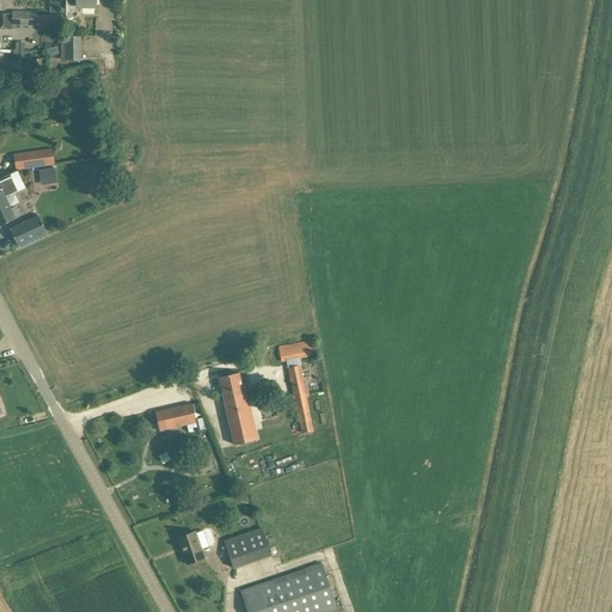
[(66,0),(66,16),(81,17),(81,7),(96,8),(96,0),(66,0)]
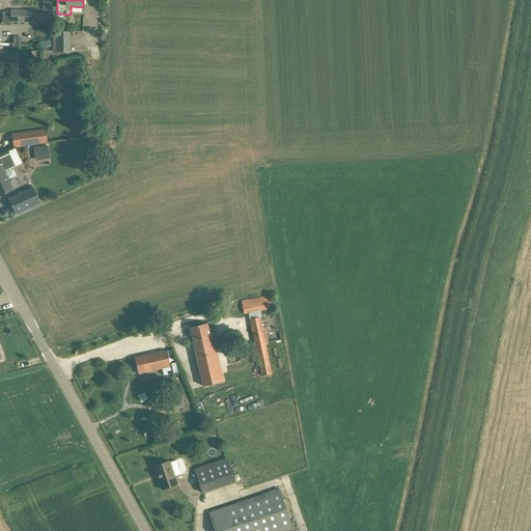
[(10,10),(10,22),(52,23),(52,15),(32,14),(32,11),(10,10)]
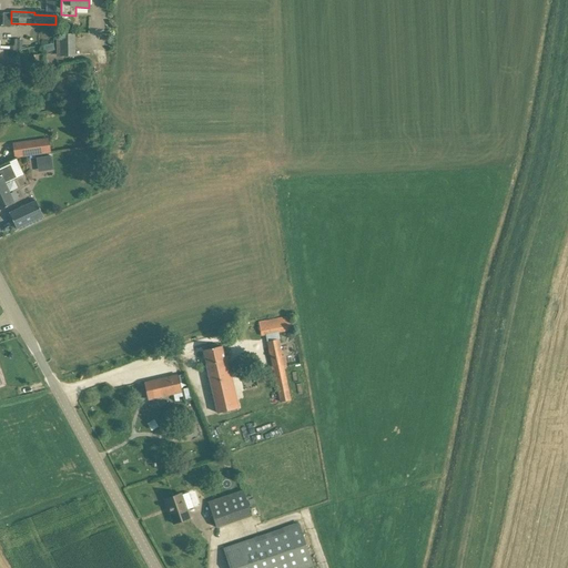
[(75,57),(75,33),(57,33),(57,57),(75,57)]
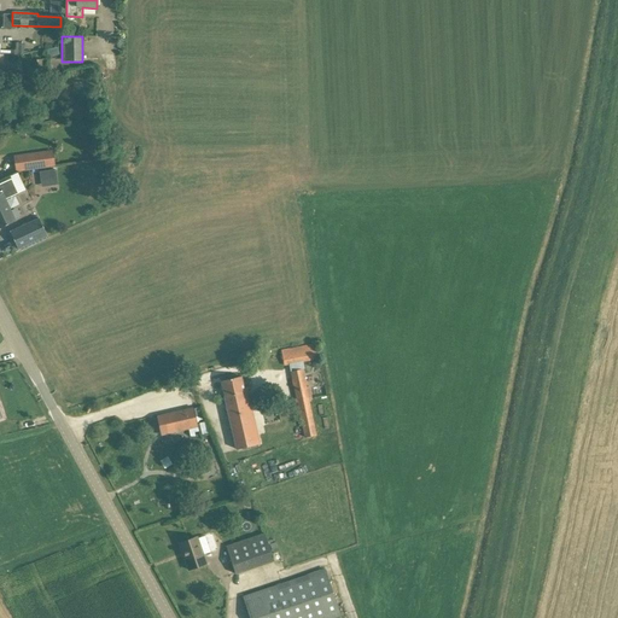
[(11,42),(11,53),(24,53),(24,42),(11,42)]
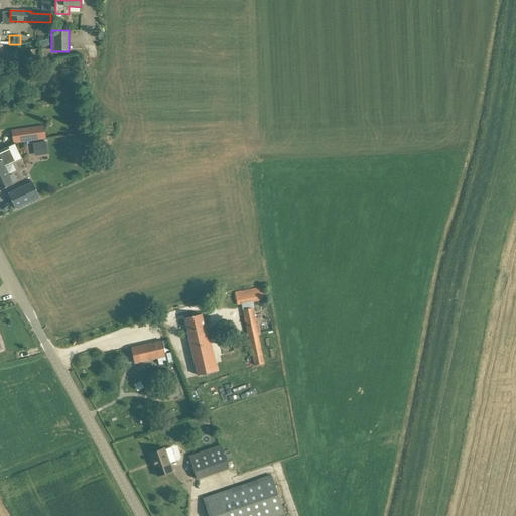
[(40,140),(38,126),(22,129),(24,142),(40,140)]
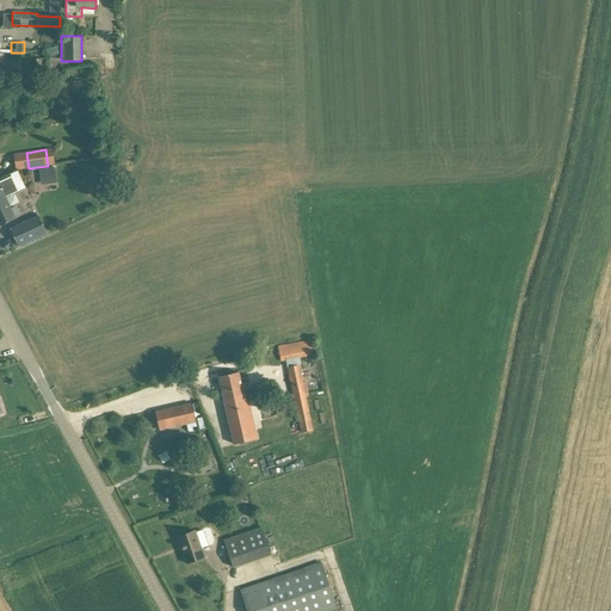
[(41,177),(48,176),(49,184),(57,183),(55,167),(39,170),(41,177)]
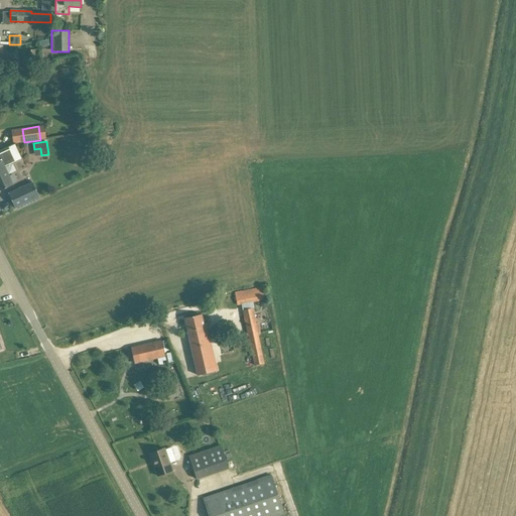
[(0,190),(13,184),(11,180),(4,166),(15,161),(9,149),(0,152),(0,190)]
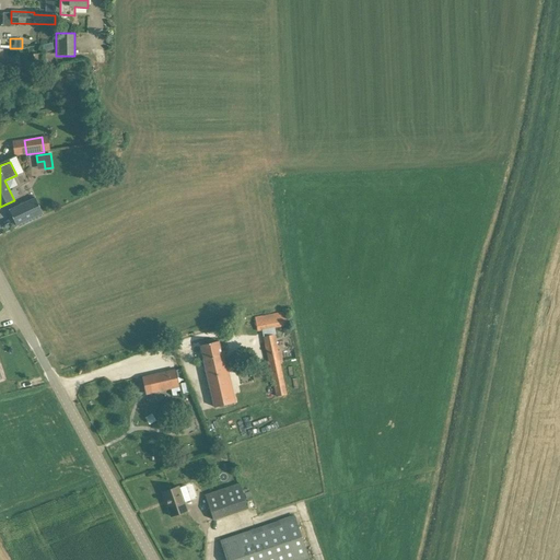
[(35,198),(9,210),(16,225),(43,213),(35,198)]
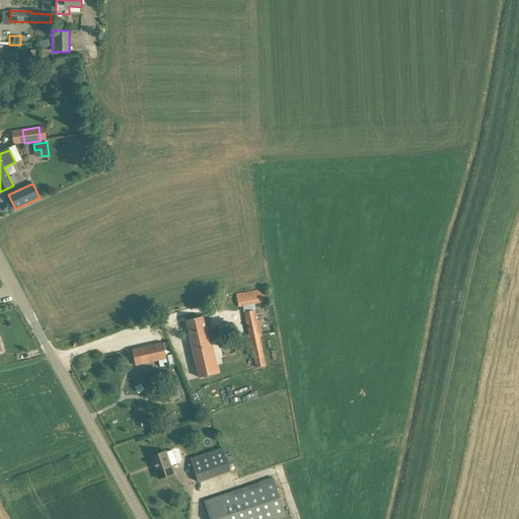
[(242,306),(254,304),(269,301),(266,288),(236,294),(239,307),(242,306)]
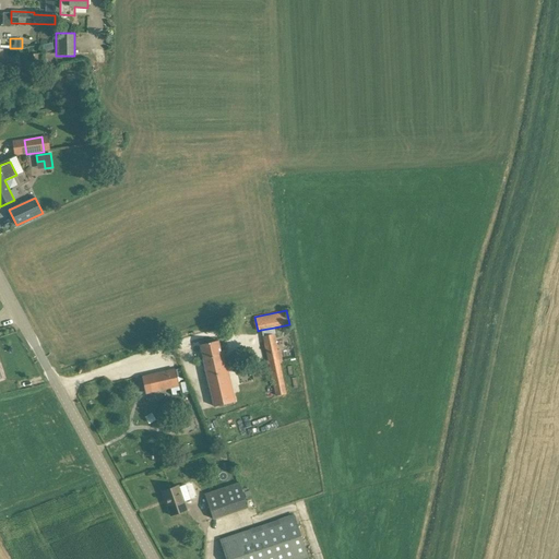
[(276,351),(273,334),(263,336),(275,395),(285,393),(278,363),(283,361),(280,349),(276,351)]
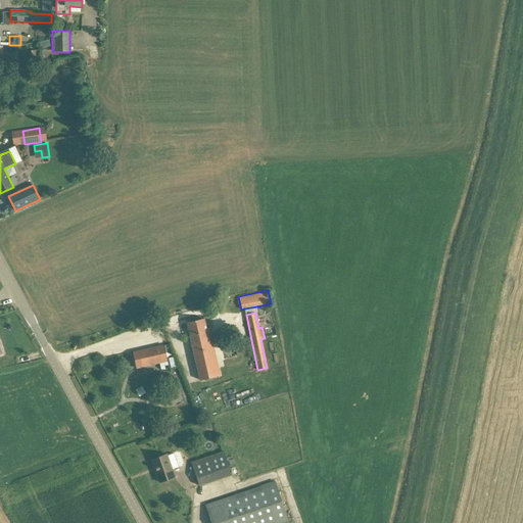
[(206,329),(204,319),(187,322),(200,380),(220,376),(208,329),(206,329)]
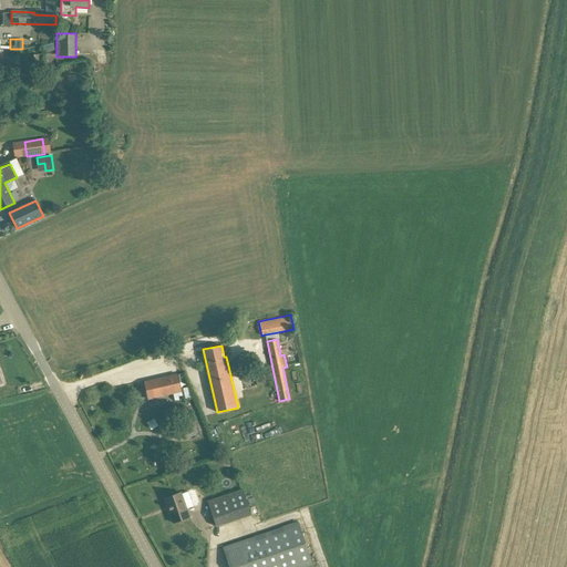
[(183,390),(178,373),(146,381),(150,398),(183,390)]
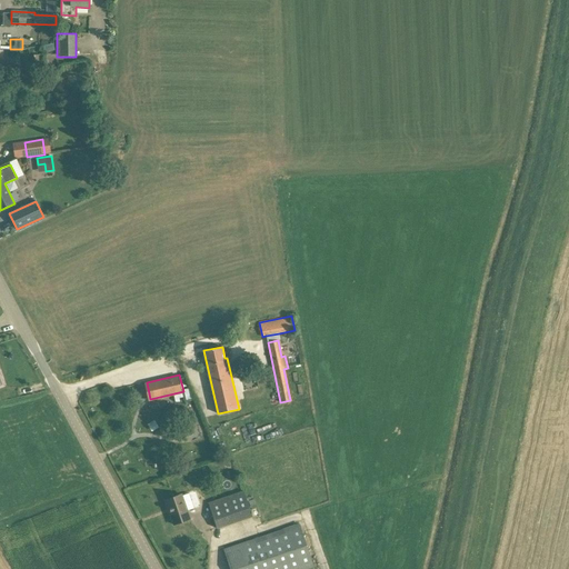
[(105,421),(110,426),(115,420),(108,416),(105,421)]
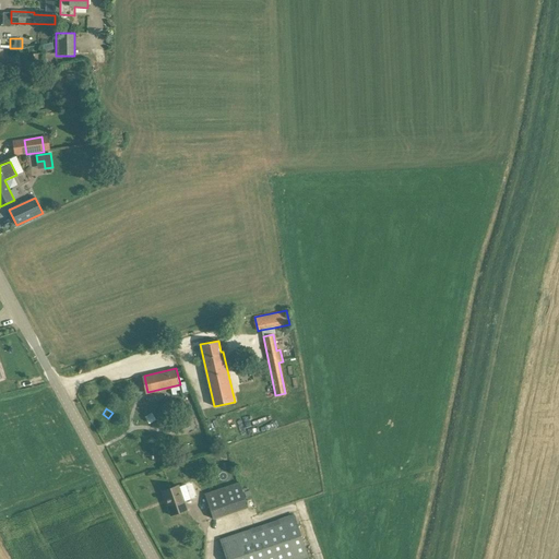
[(183,500),(190,498),(186,483),(179,485),(183,500)]
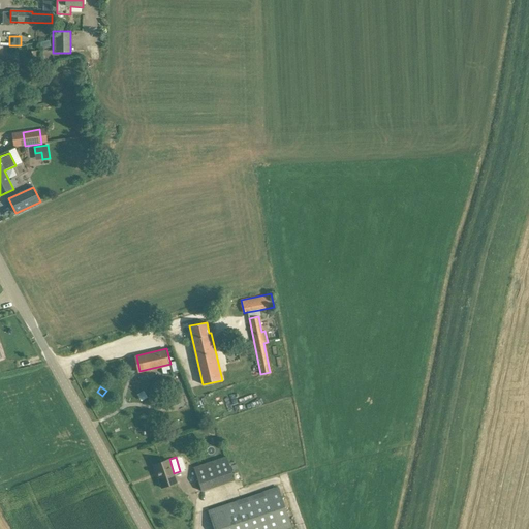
[(235,479),(226,457),(193,467),(201,491),(235,479)]
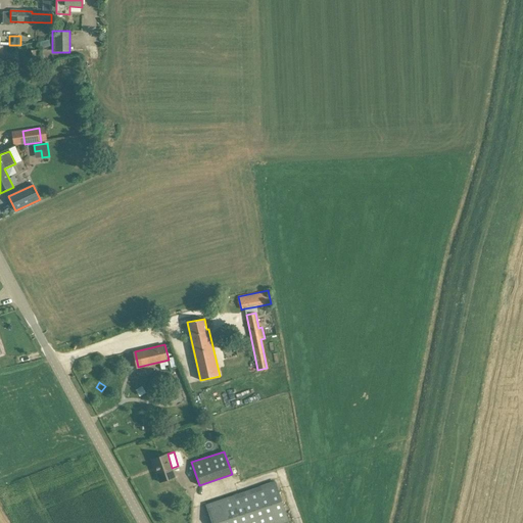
[(159,482),(164,480),(175,477),(167,455),(151,460),(159,482)]
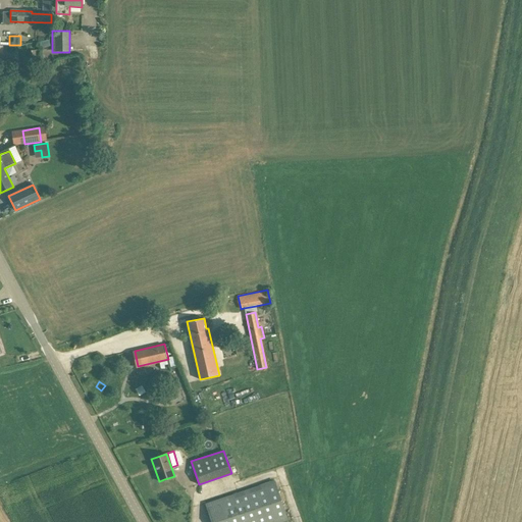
[(278,521),(288,519),(274,480),(205,504),(211,521),(278,521)]
